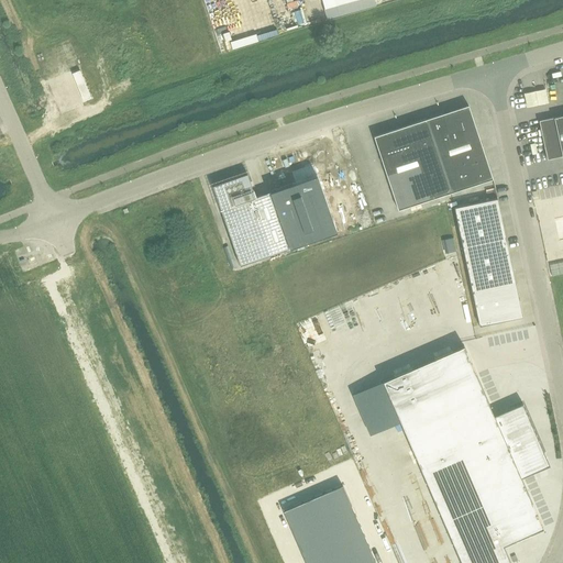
[(85,101),(91,98),(80,70),(73,74),(85,101)]
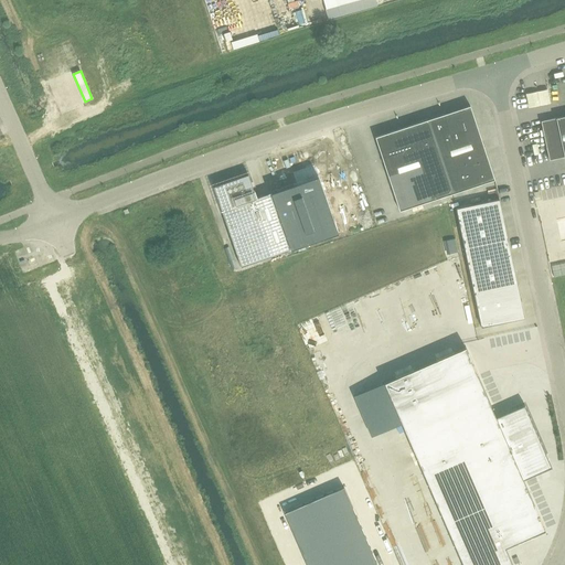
[(547,84),(526,88),(530,105),(551,100),(547,84)]
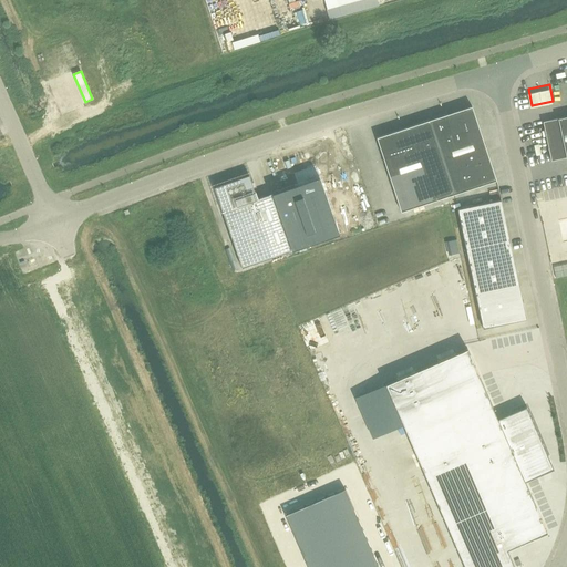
[(485,184),(496,179),(490,158),(486,151),(478,127),(480,127),(472,105),(430,120),(420,123),(419,123),(377,137),(380,148),(401,212),(485,184)]
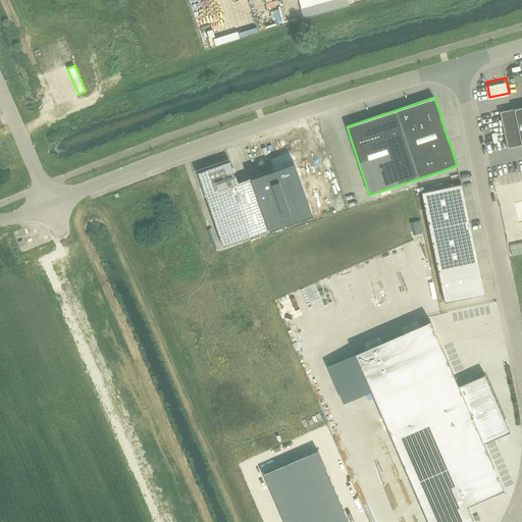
[(517,122),(503,125),(508,148),(521,144),(521,106),(514,109),(517,122)]
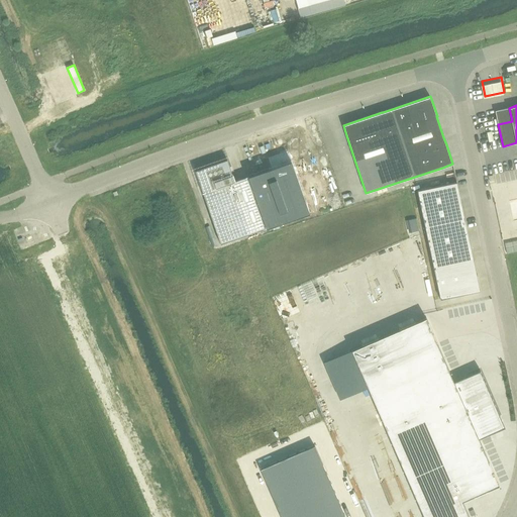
[(195,171),(220,243),(267,228),(248,176),(234,181),(227,160),(195,171)]
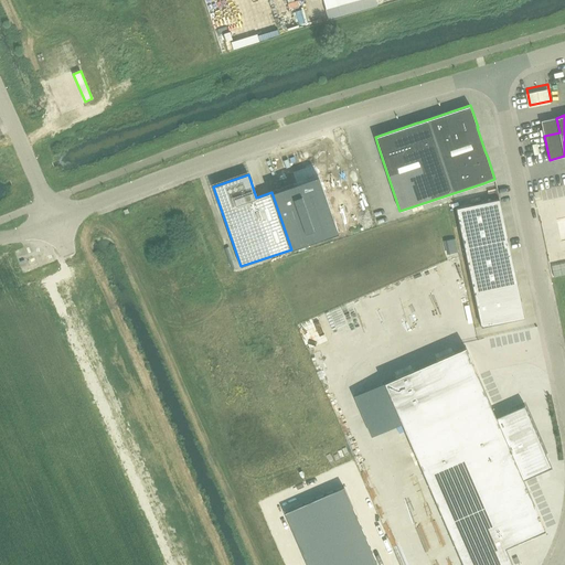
[(525,318),(499,199),(456,209),(482,327),(525,318)]
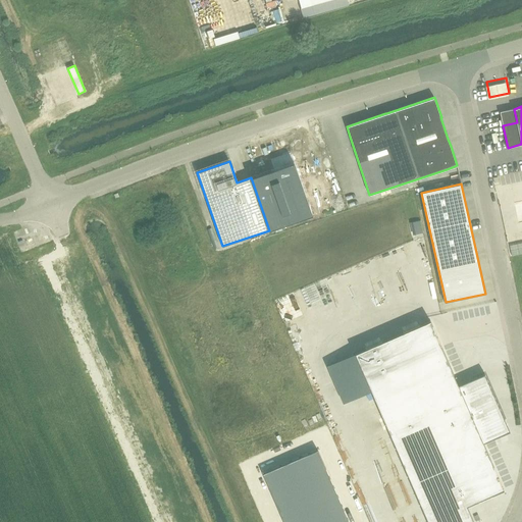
[(430,320),(355,353),(427,521),(473,521),(467,506),(504,489),(483,442),(500,435),(506,432),(505,420),(484,373),(459,385),(430,320)]
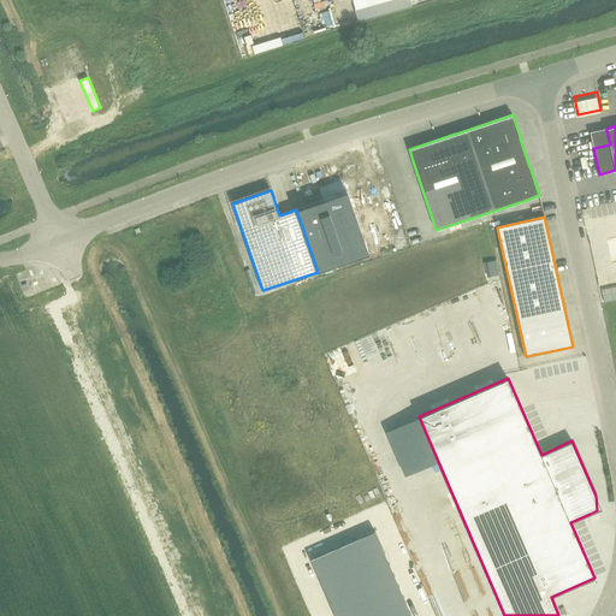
[(412,615),(374,531),(311,558),(335,615),(412,615)]
